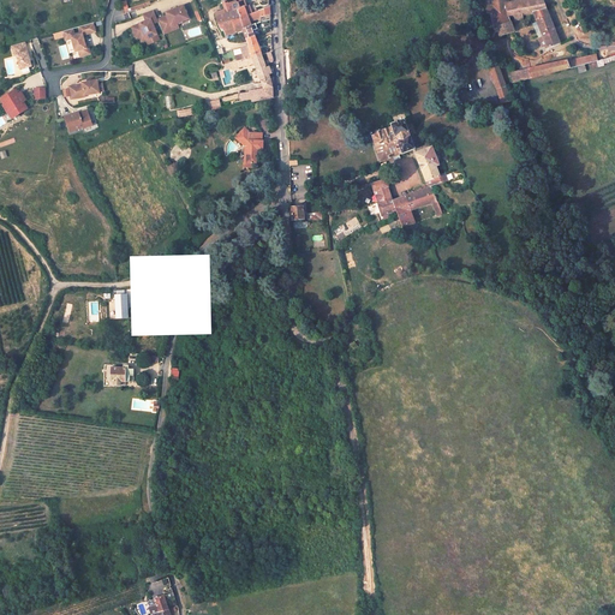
[(248,5),(245,6),(243,0),(238,0),(237,0),(226,0),(231,11),(234,18),(237,17),(240,16),(248,13),(254,11),(250,3),(248,4),(248,5)]
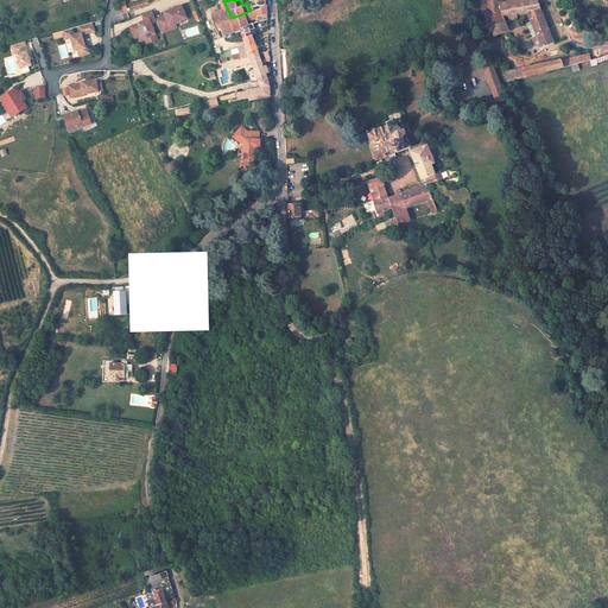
[(557,49),(536,0),(532,0),(506,5),(505,0),(488,0),(489,13),(485,12),(485,20),(489,20),(494,39),(496,38),(498,43),(512,38),(506,23),(515,20),(530,19),(534,29),(540,43),(537,44),(536,45),(539,52),(544,51),(545,54),(557,49)]
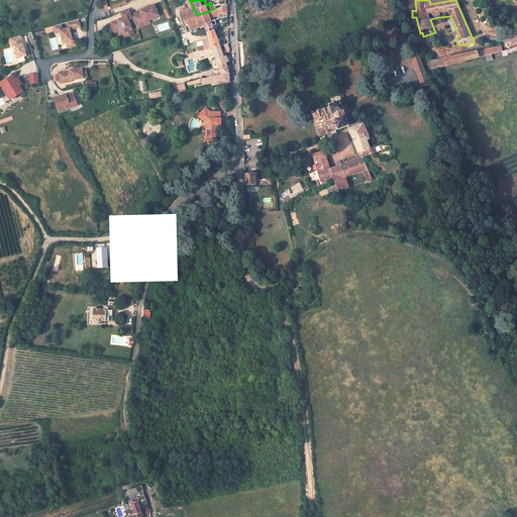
[(226,3),(213,9),(208,11),(202,13),(199,14),(203,24),(212,21),(210,16),(227,9),(226,3)]
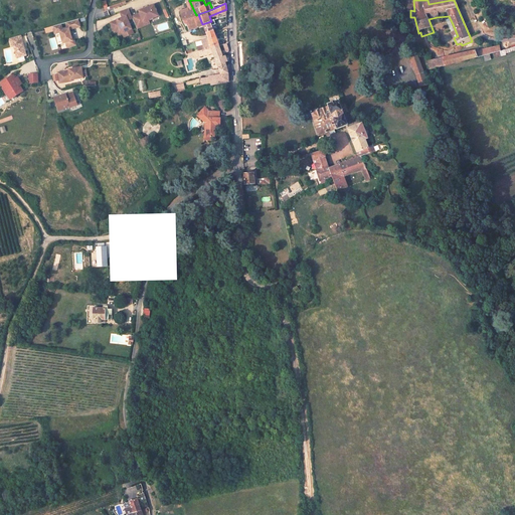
[(154,4),(140,10),(141,13),(133,16),(134,18),(137,25),(159,15),(154,4)]
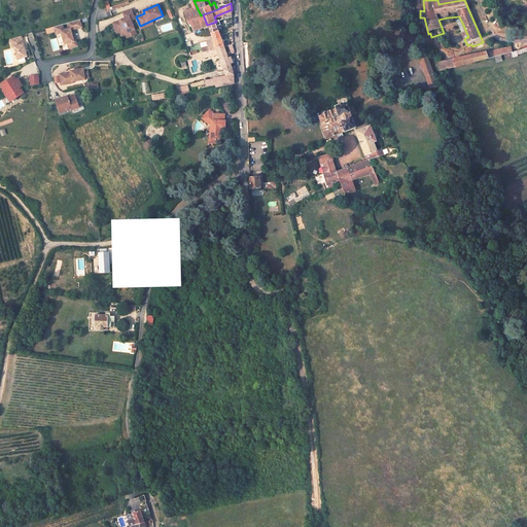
[(126,19),(127,21),(124,22),(124,21),(121,20),(113,23),(116,33),(119,31),(124,30),(125,34),(129,32),(131,36),(136,34),(131,21),(137,19),(136,16),(132,8),(123,11),(126,19)]
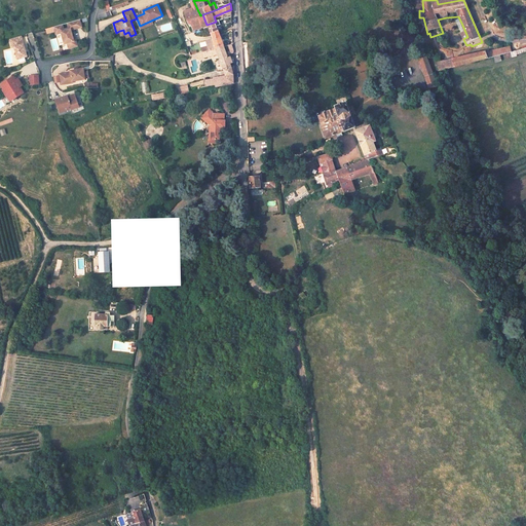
[(207,25),(202,14),(200,15),(197,9),(185,14),(190,26),(193,31),(194,30),(207,25)]
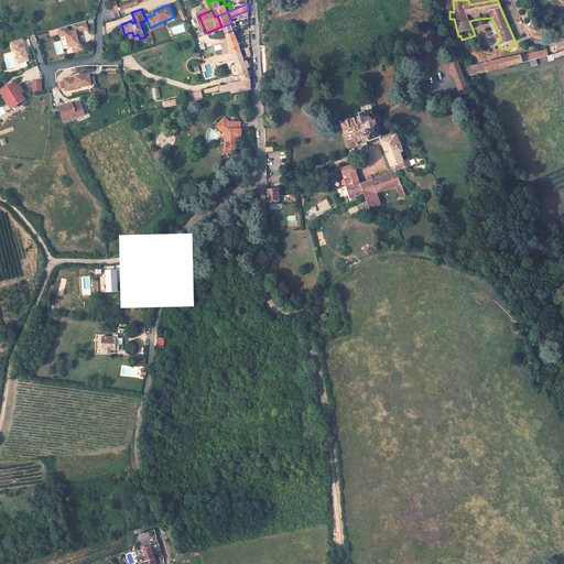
[(82,47),(79,41),(77,42),(76,39),(74,31),(86,28),(84,20),(56,29),(58,36),(64,34),(65,39),(68,46),(71,45),(73,51),(82,47)]
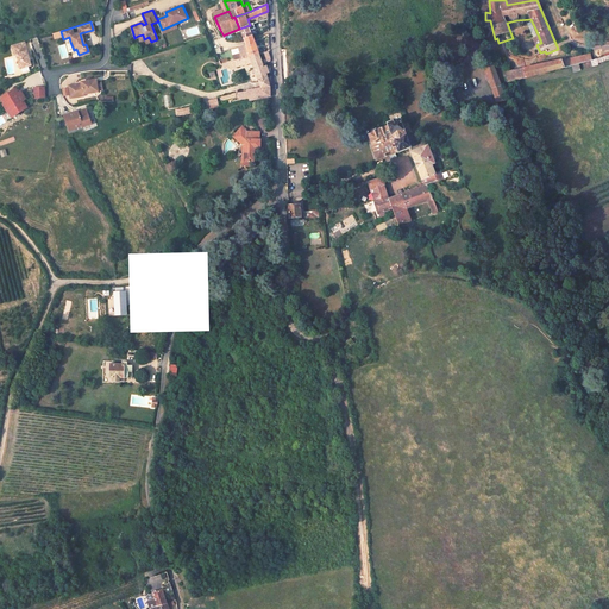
[(177,23),(162,30),(163,33),(179,26),(177,23)]
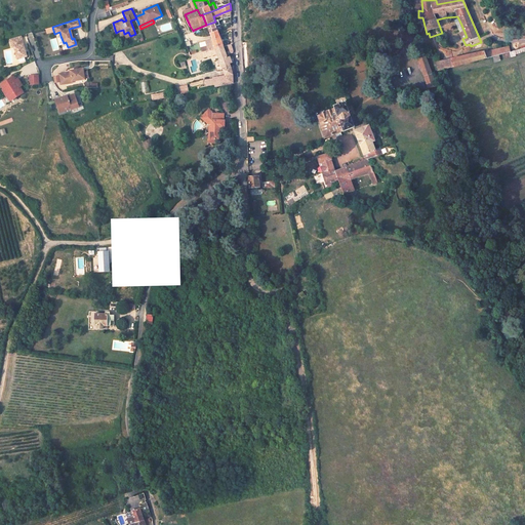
[(223,29),(219,19),(215,22),(206,25),(210,34),(217,31),(223,29)]
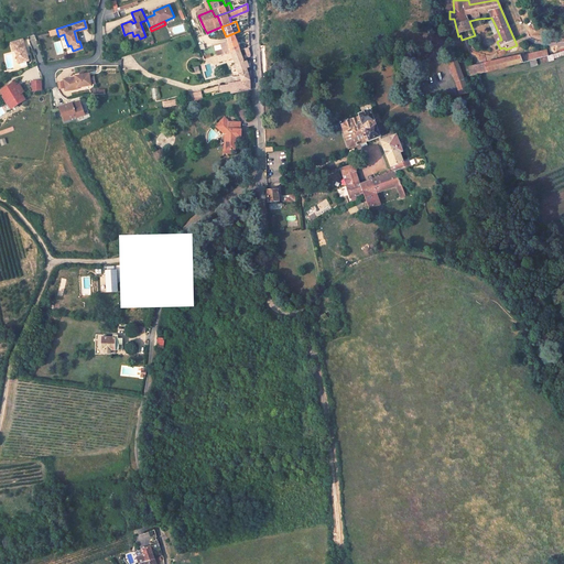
[(501,40),(496,26),(491,28),(498,41),(501,40)]
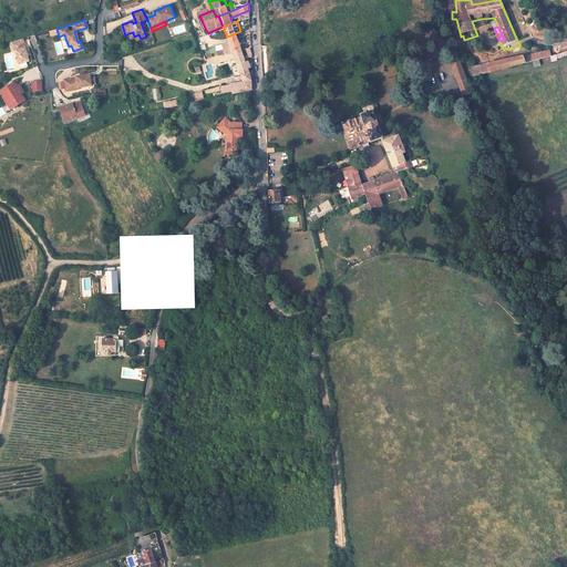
[(235,33),(227,37),(228,41),(228,42),(233,52),(241,50),(239,45),(235,33)]
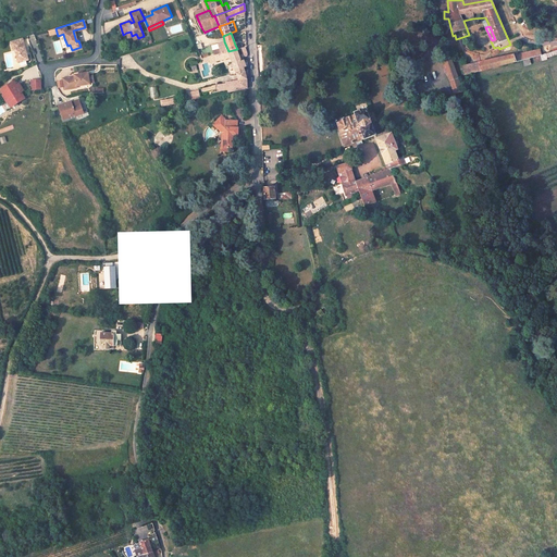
[(9,42),(12,51),(14,51),(17,63),(27,61),(21,39),(9,42)]
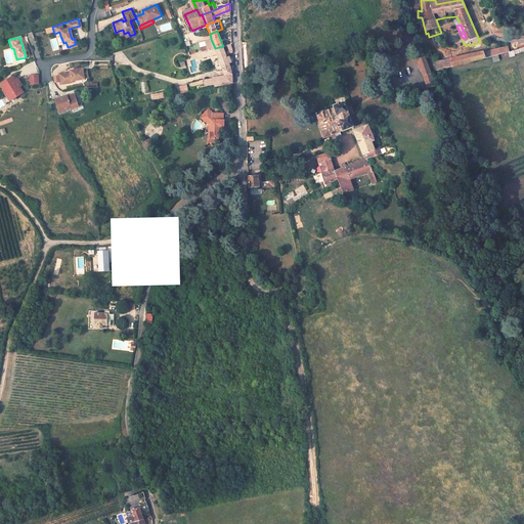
[(215,48),(211,39),(211,38),(205,40),(207,46),(201,48),(202,52),(208,50),(215,48)]
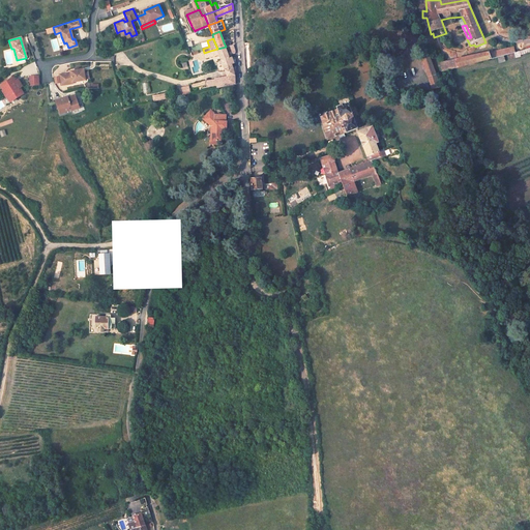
[(230,58),(228,54),(232,53),(235,53),(235,50),(233,45),(231,45),(226,47),(217,49),(210,51),(204,53),(203,53),(205,59),(219,56),(227,77),(219,79),(221,83),(221,85),(236,81),(234,75),(232,65),(231,63),(234,62),(232,57),(230,58)]
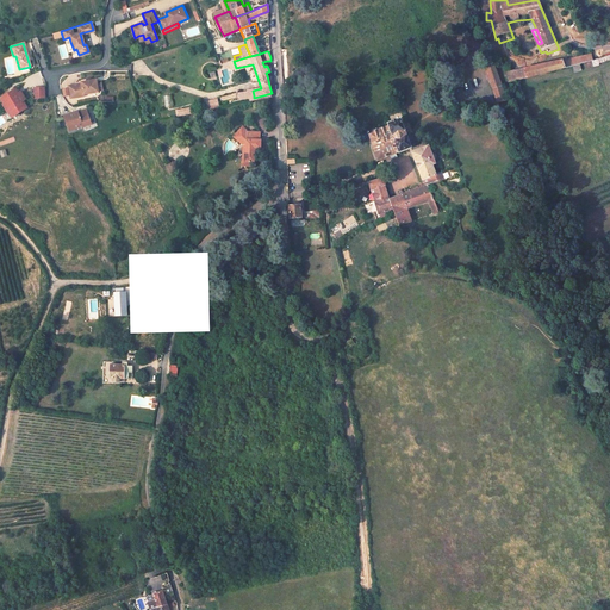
[(593,61),(591,54),(558,61),(560,69),(593,61)]
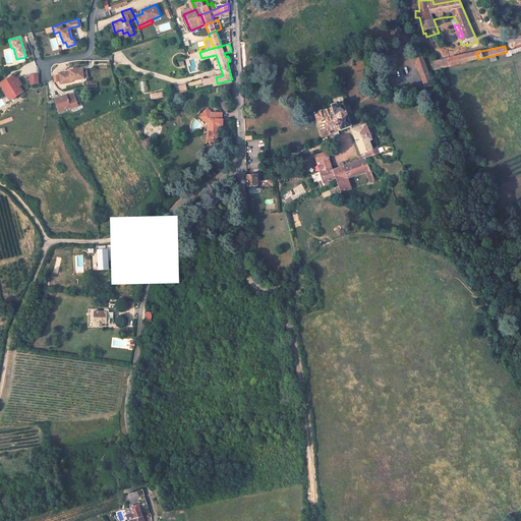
[(428,74),(419,51),(412,54),(421,77),(424,92),(432,90),(428,74)]
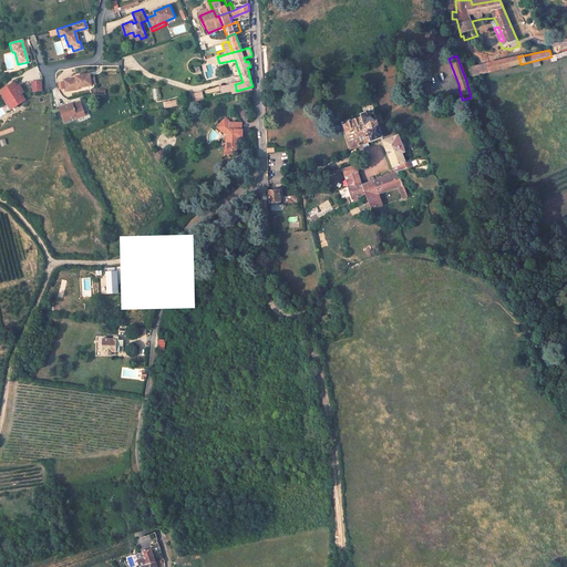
[(521,64),(518,57),(472,65),(474,76),(521,64)]
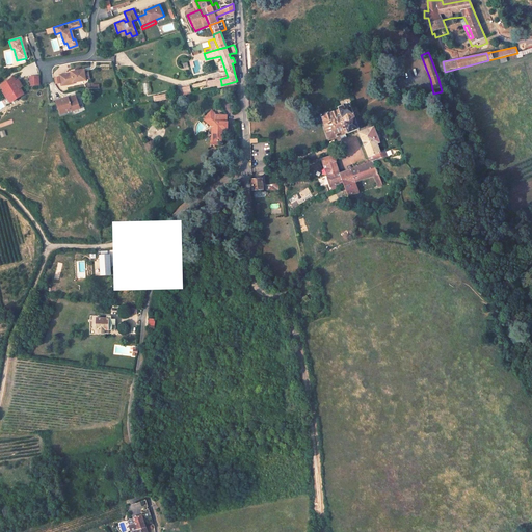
[(60,77),(62,87),(74,85),(74,84),(86,82),(86,81),(85,75),(84,71),(79,72),(76,73),(71,74),(72,75),(60,77)]
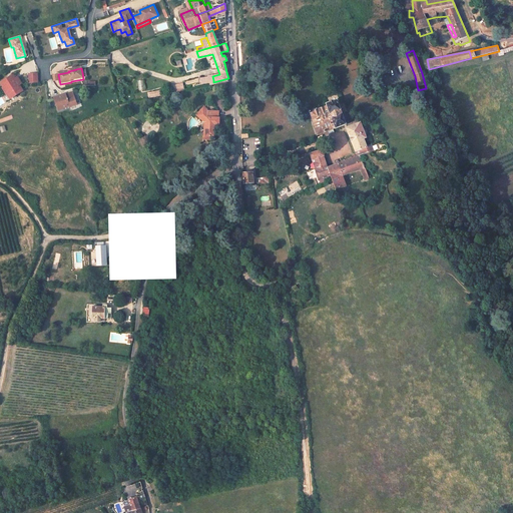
[(37,73),(29,74),(29,82),(38,82),(37,73)]
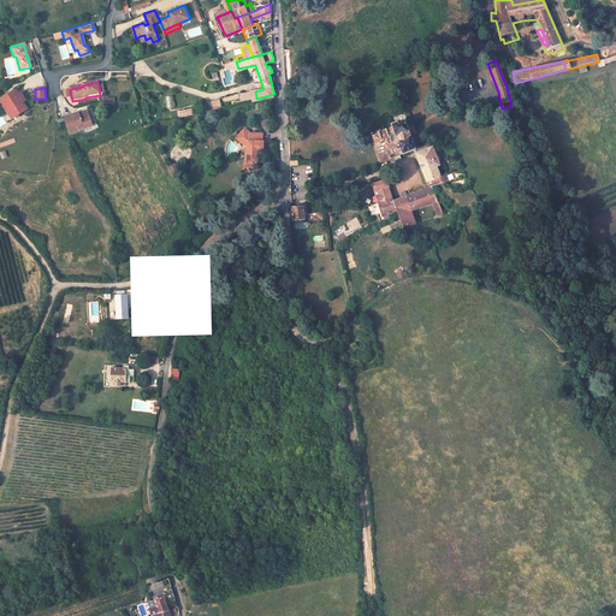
[(21,93),(18,94),(17,90),(0,99),(11,119),(28,110),(23,101),(25,100),(21,93)]
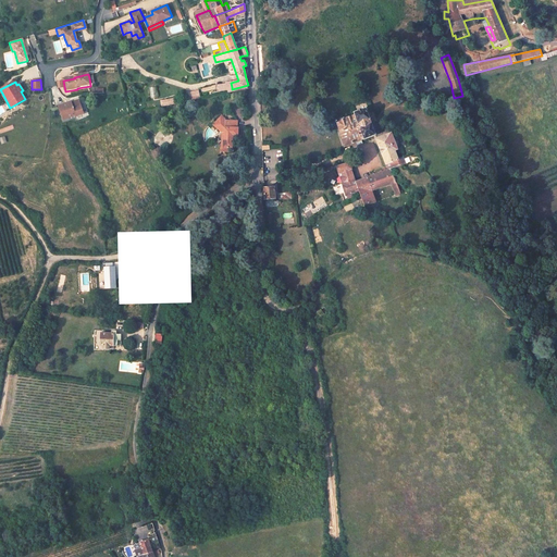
[(190,91),(193,99),(201,97),(199,89),(190,91)]
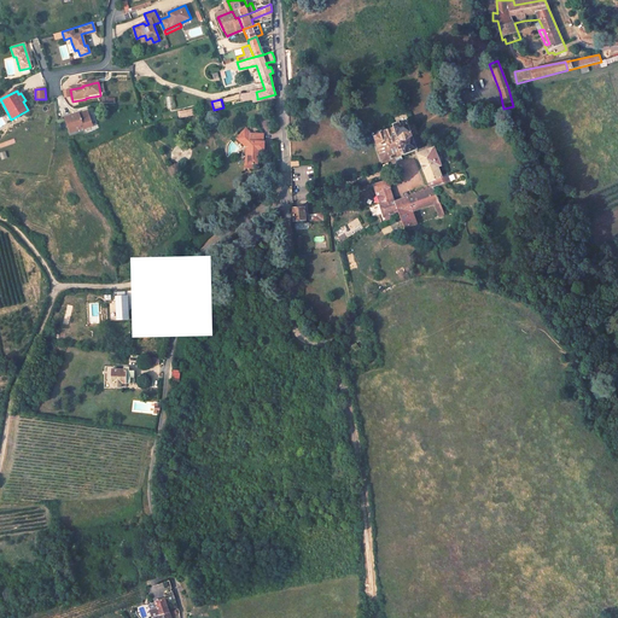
[(94,128),(88,114),(79,117),(77,116),(66,121),(73,136),(86,130),(86,132),(94,128)]
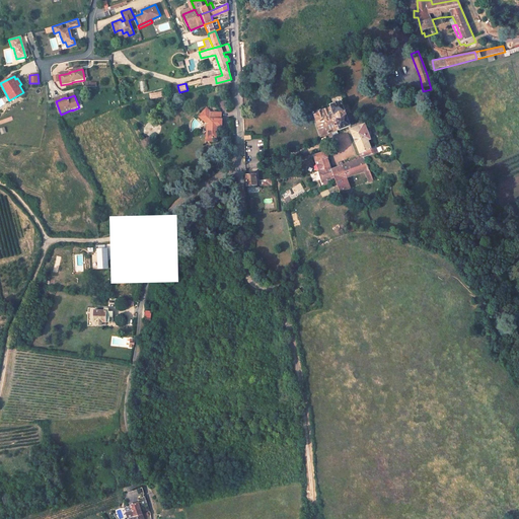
[(224,125),(224,118),(223,118),(222,110),(211,112),(210,109),(208,106),(201,114),(210,123),(210,135),(207,136),(208,140),(217,140),(216,136),(220,136),(220,125),(224,125)]
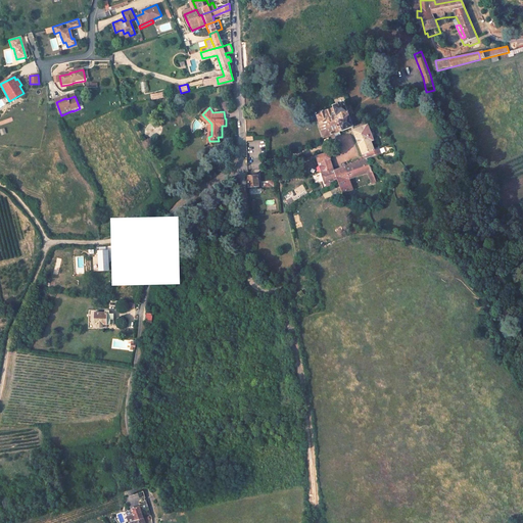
[(361,134),(357,123),(353,124),(348,108),(336,113),(337,115),(320,122),(328,146),(357,135),(368,164),(385,159),(381,146),(377,147),(372,133),(369,134),(368,131),(361,134)]
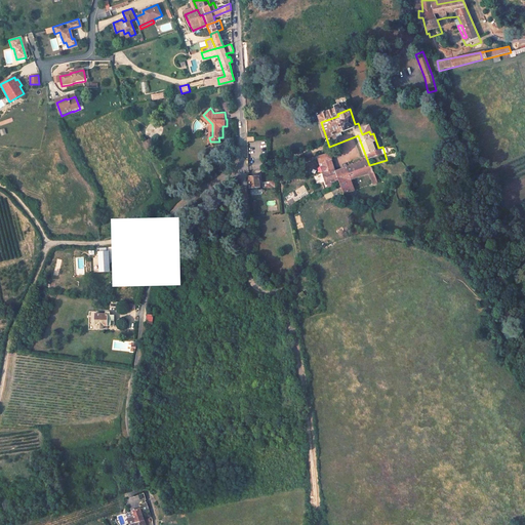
[(378,190),(369,165),(338,175),(333,162),(322,165),(331,192),(344,189),(349,200),(350,202),(359,199),(354,186),(369,180),(373,192),(378,190)]
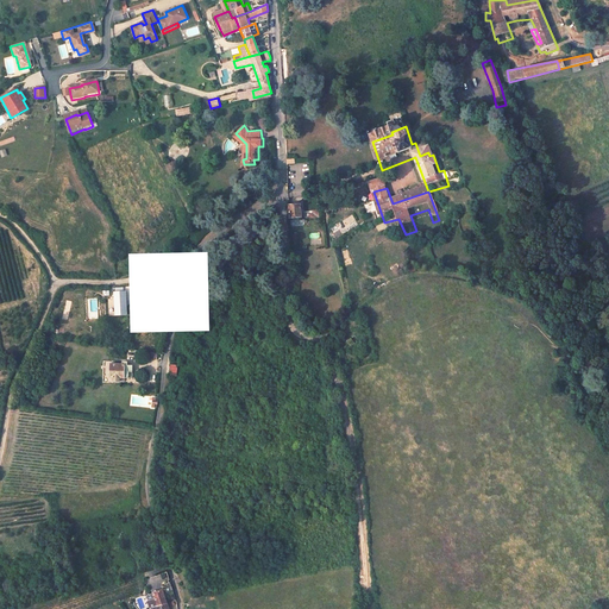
[(302,220),(301,208),(290,208),(290,221),(302,220)]
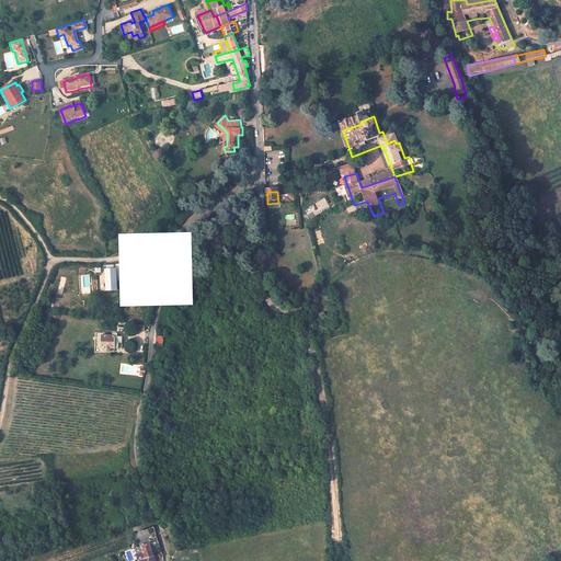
[(295,202),(294,193),(289,194),(289,198),(285,199),(285,203),(295,202)]
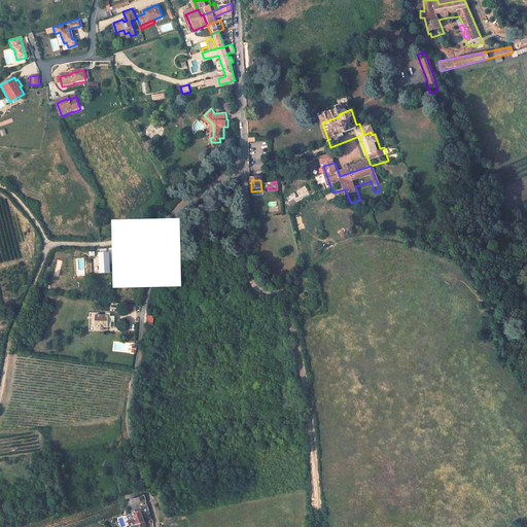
[(324,196),(326,201),(334,198),(331,192),(324,196)]
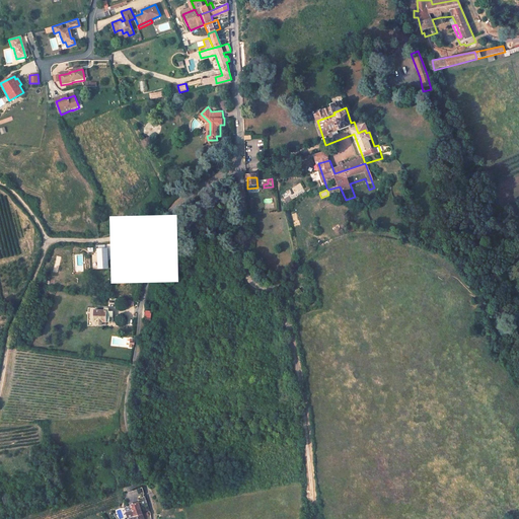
[(107,269),(107,248),(104,248),(104,245),(98,245),(98,248),(97,248),(97,269),(107,269)]
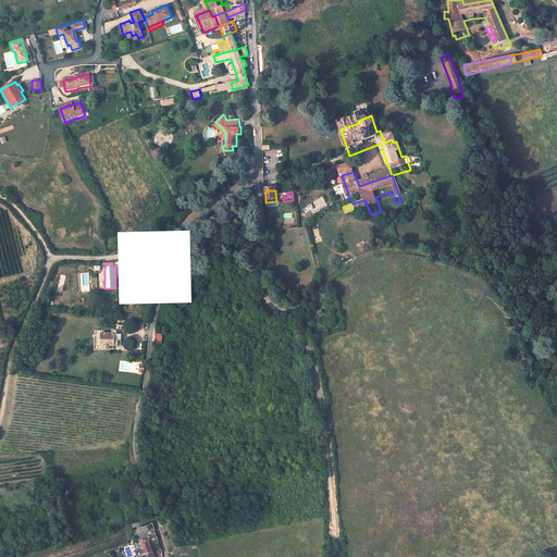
[(121,345),(121,334),(99,334),(100,345),(102,345),(102,349),(109,349),(109,345),(121,345)]
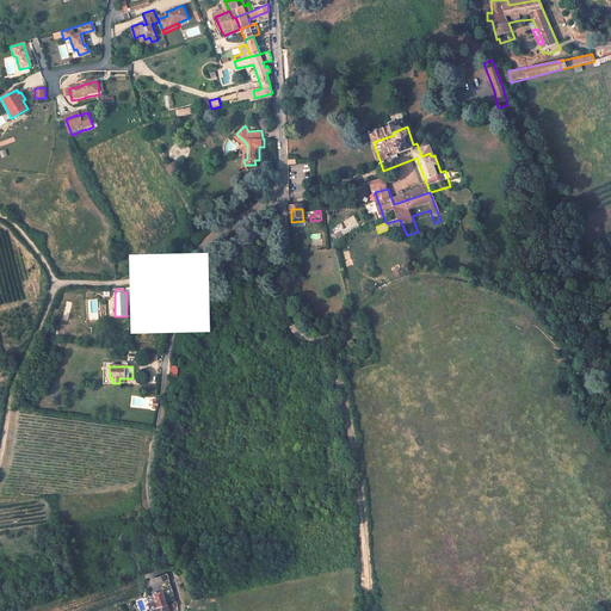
[(152,610),(167,605),(162,592),(147,598),(152,610)]
